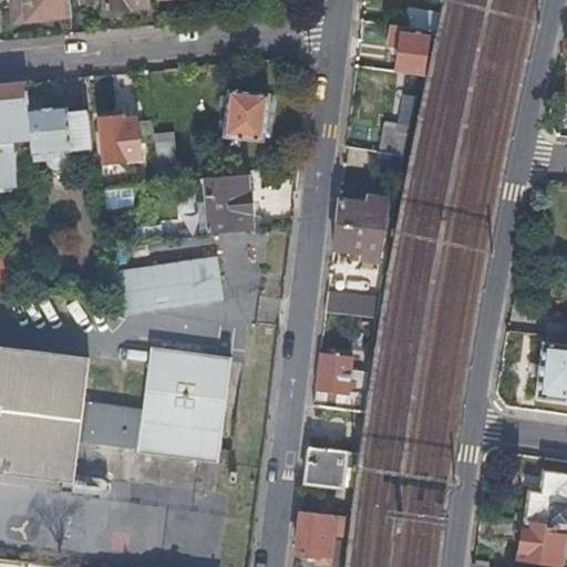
[(11,0),(14,19),(18,19),(69,13),(66,0),(11,0)]
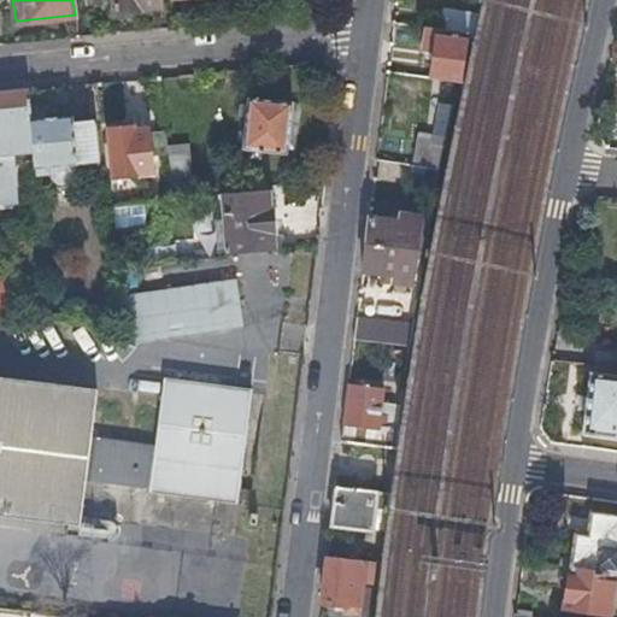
[(113,0),(115,11),(139,9),(139,7),(158,6),(157,0),(113,0)]
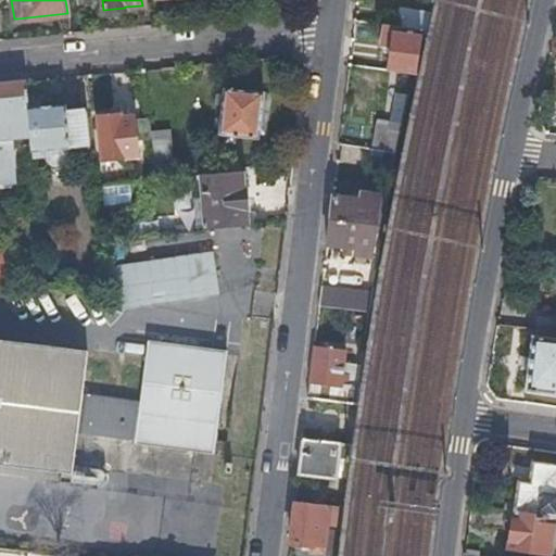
[(399,3),(396,24),(426,28),(430,8),(399,3)]
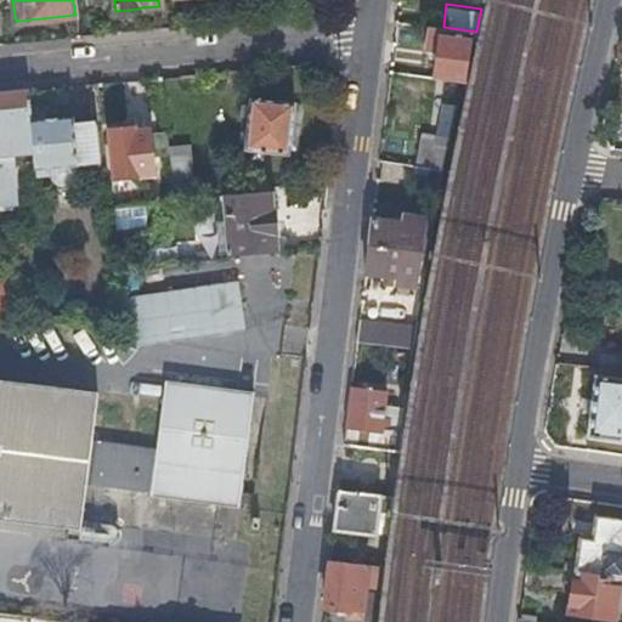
[(469,37),(475,38),(476,32),(444,27),(433,24),(431,32),(440,33),(435,60),(434,74),(463,79),(469,37)]
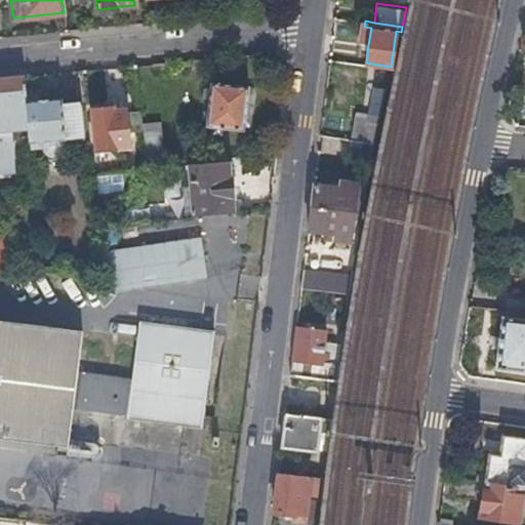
[(371,28),(364,27),(362,49),(367,50),(371,28)]
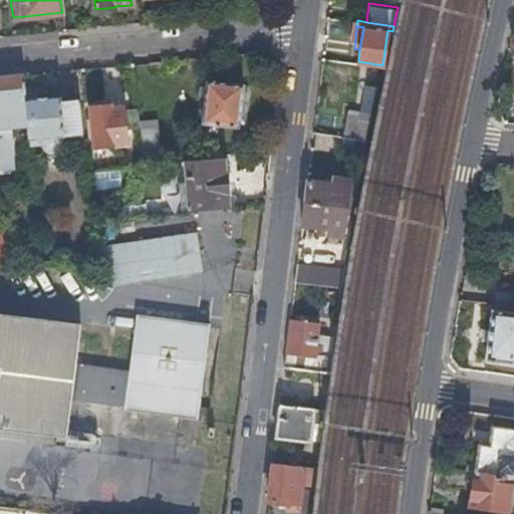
[(203,55),(187,57),(189,71),(205,69),(203,55)]
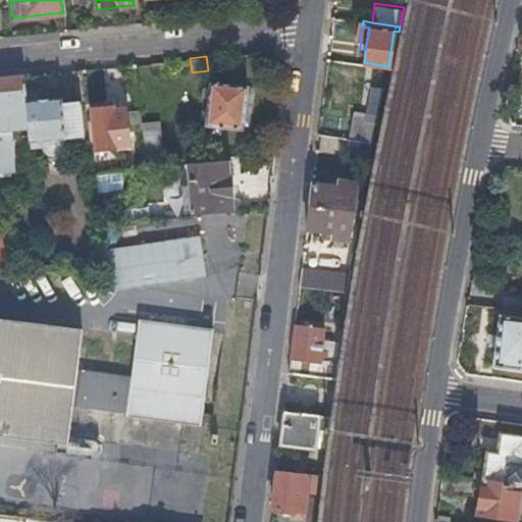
[(24,100),(22,74),(0,75),(0,118),(27,116),(24,100)]
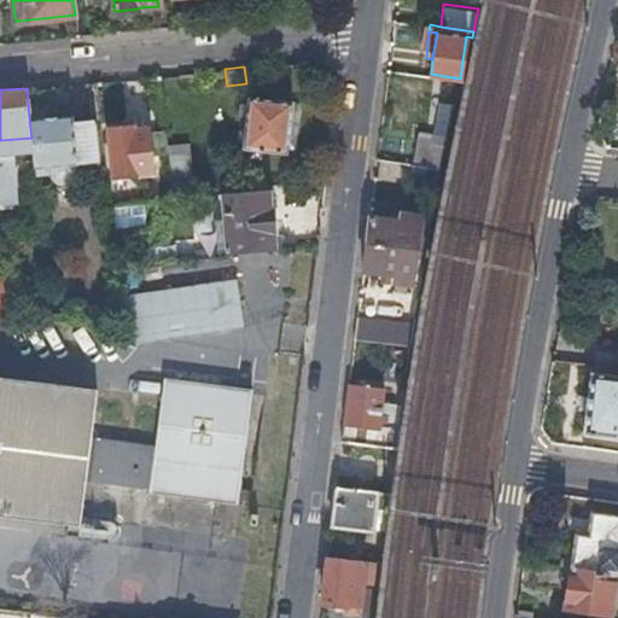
[(243,147),(286,152),(291,100),(248,97),(243,147)]
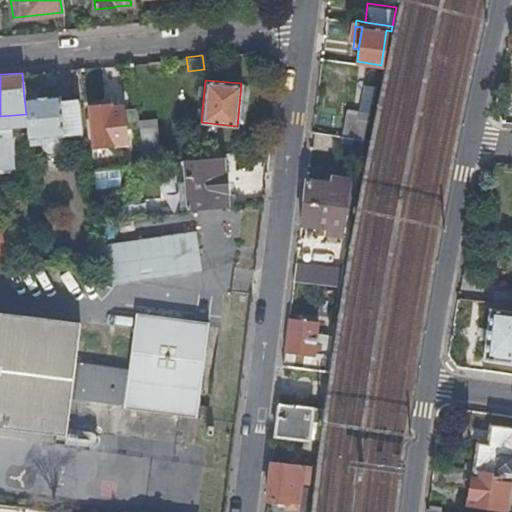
[(58,94),(24,98),(26,114),(28,136),(40,135),(41,144),(41,145),(41,146),(42,147),(43,148),(44,149),(45,149),(46,150),(47,150),(48,150),(56,149),(58,149),(59,148),(60,148),(60,147),(61,147),(62,146),(62,145),(62,144),(62,143),(62,142),(61,133),(62,133),(62,130),(78,129),(75,98),(59,99),(58,94)]
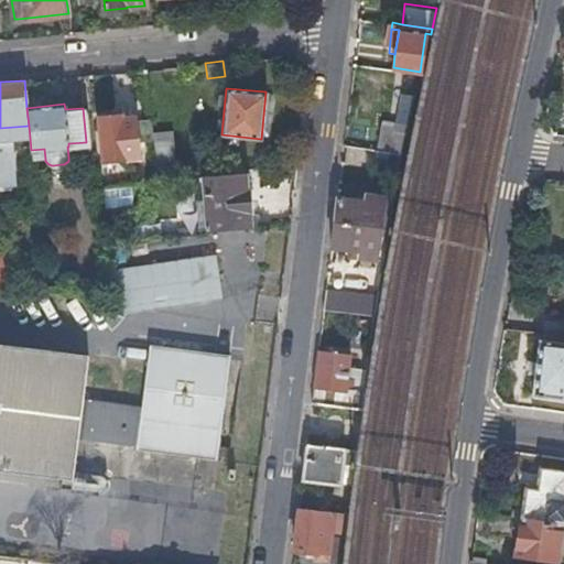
[(118,119),(118,114),(98,116),(102,160),(138,156),(133,118),(118,119)]
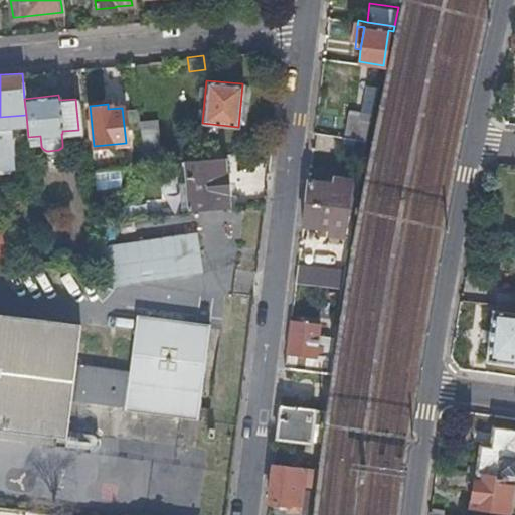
[(139,131),(136,104),(123,105),(126,132),(139,131)]
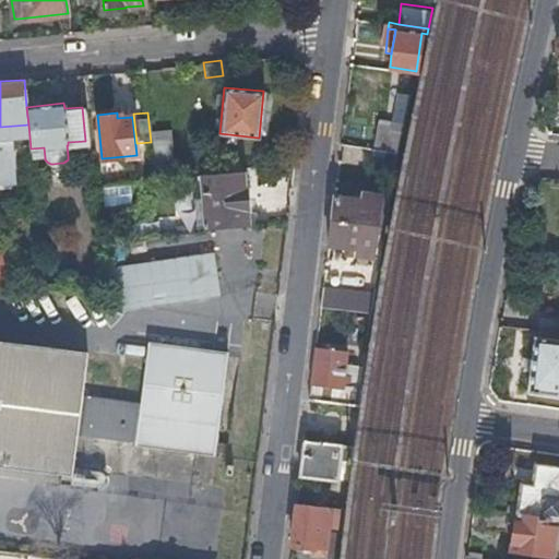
[(378,118),(373,146),(380,147),(396,150),(402,125),(403,121),(378,118)]
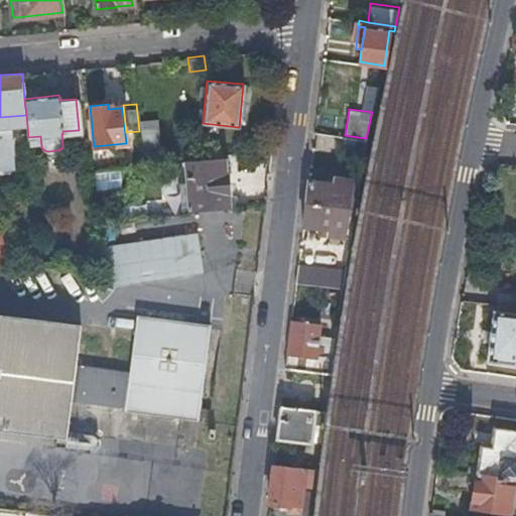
[(314,130),(312,145),(335,148),(337,134),(314,130)]
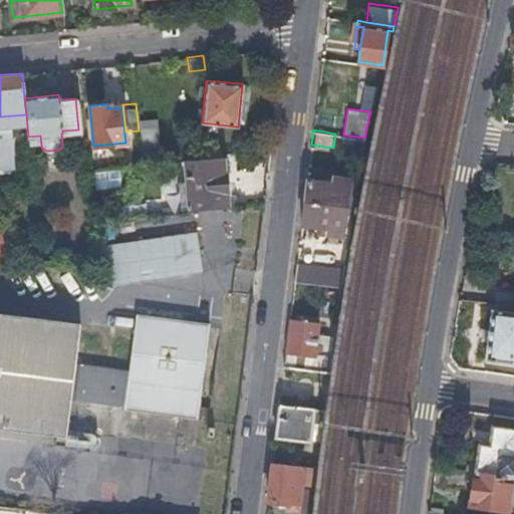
[(157,132),(139,133),(142,164),(161,163),(157,132)]
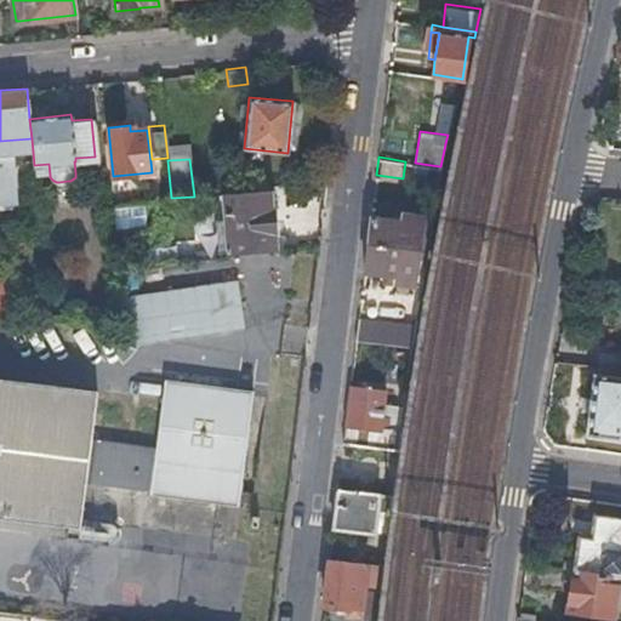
[(223,211),(227,252),(277,248),(275,234),(278,234),(275,206),(274,206),(273,189),(246,192),(243,198),(237,199),(238,210),(223,211)]
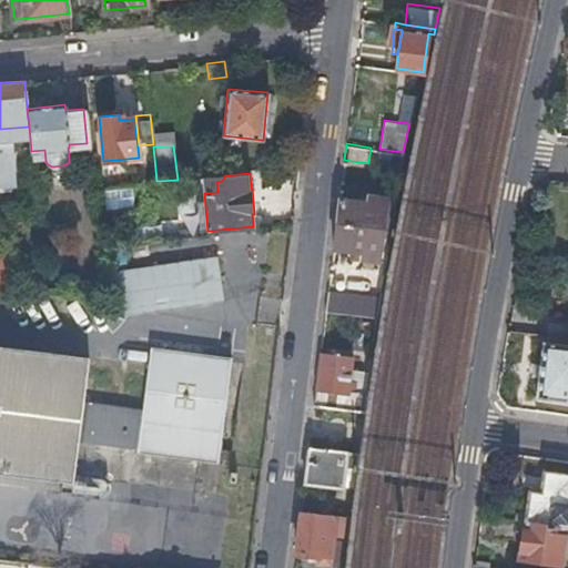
[(124,189),(102,191),(105,211),(127,208),(124,189)]
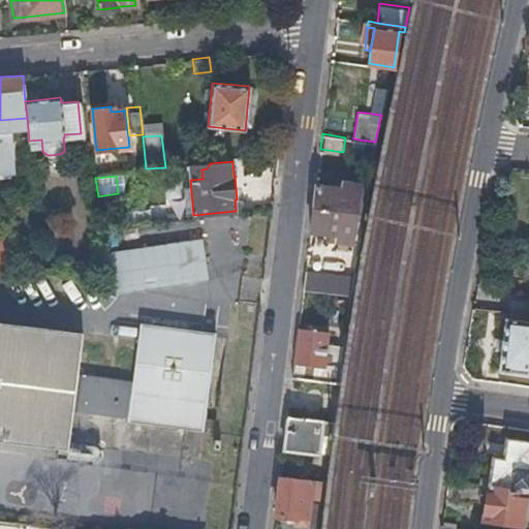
[(315,181),(312,206),(358,211),(361,181),(342,179),(341,184),(315,181)]
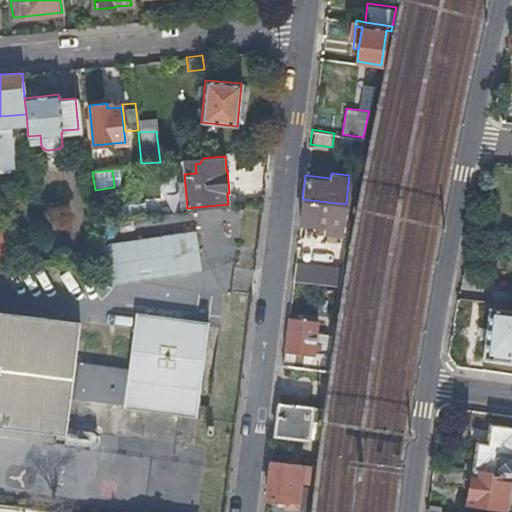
[(346,204),(352,204),(357,176),(349,175),(346,204)]
